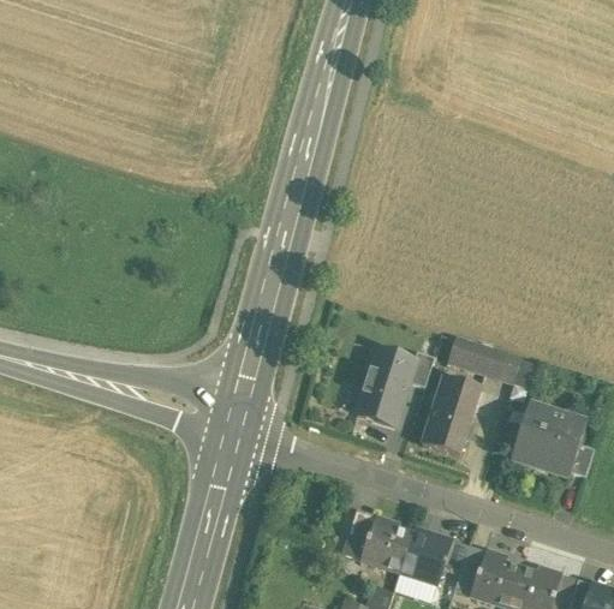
[(522,358),(455,336),(449,358),(486,370),(484,372),(513,382),(522,358)]
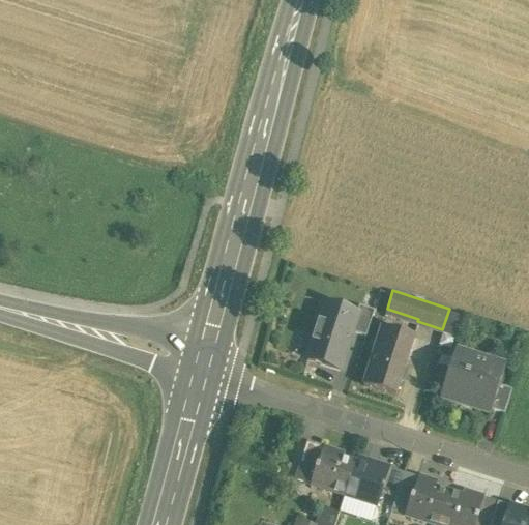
[(357,311),(325,300),(307,355),(341,366),(352,328),(358,311),(357,311)]
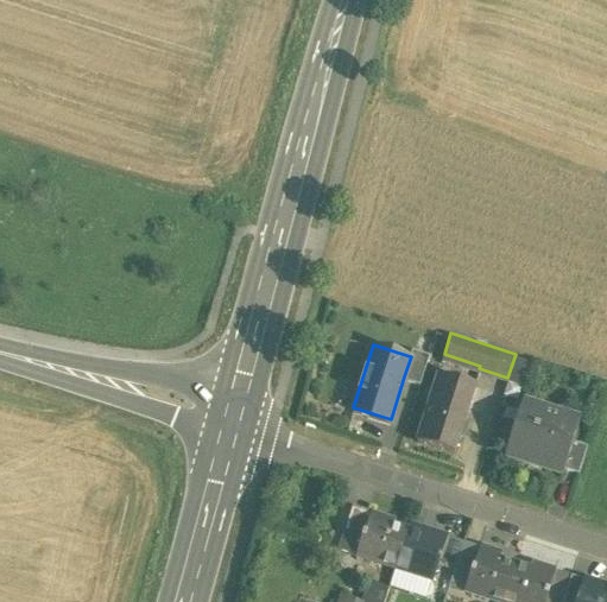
[(430,353),(412,347),(410,356),(411,356),(404,376),(421,381),(430,353)]
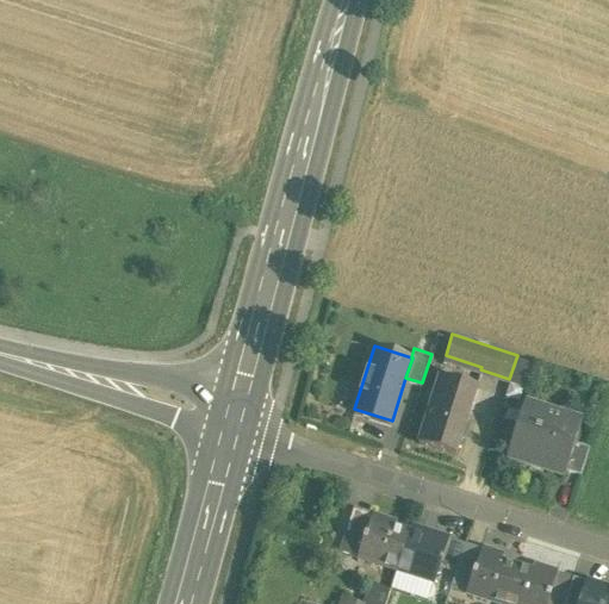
[(534,361),(517,355),(509,379),(527,385),(534,361)]
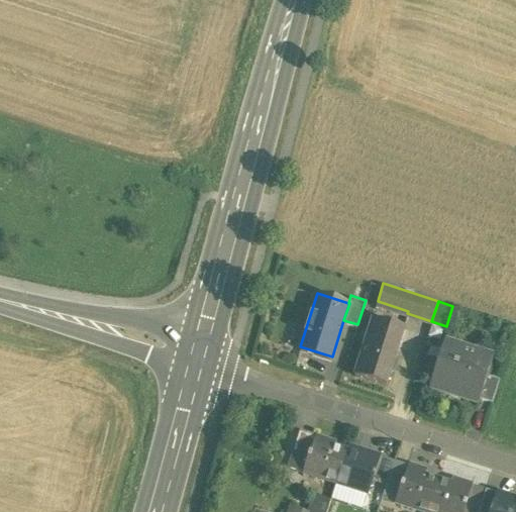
[(404,325),(374,315),(354,373),(386,383),(404,325)]
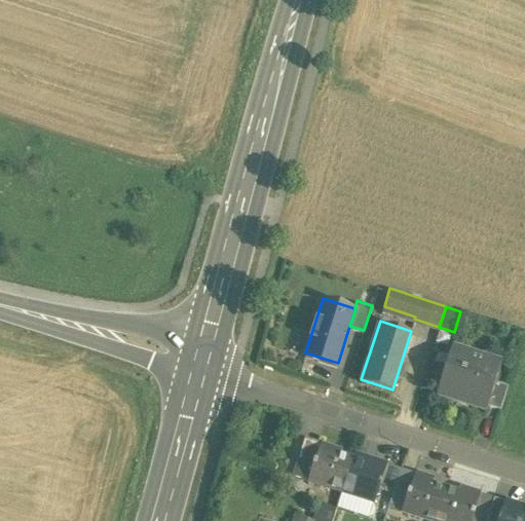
[(501,360),(452,344),(438,391),(458,397),(459,394),(487,403),(486,406),(487,406),(488,403),(496,378),(501,360)]
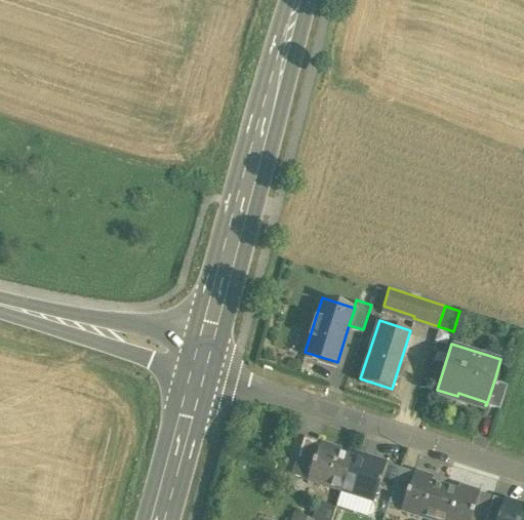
[(508,382),(495,377),(487,402),(499,406),(508,382)]
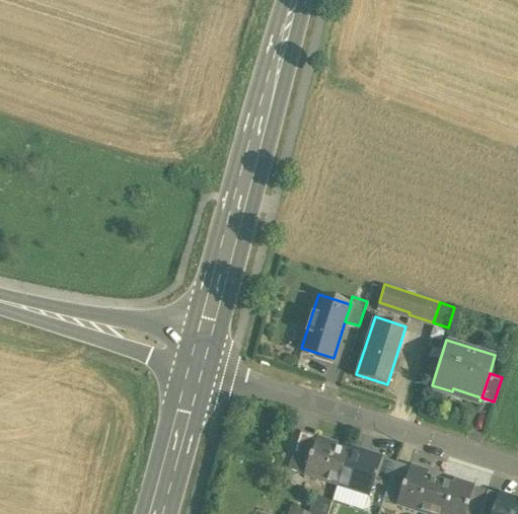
[(315,435),(300,430),(292,453),(307,458),(309,452),(311,453),(317,434),(315,434),(315,435)]
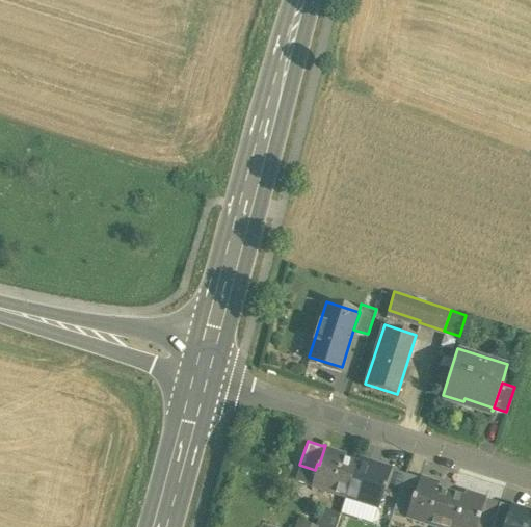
[(344,451),(325,445),(319,465),(317,464),(315,470),(311,483),(345,495),(355,462),(342,457),(344,451)]
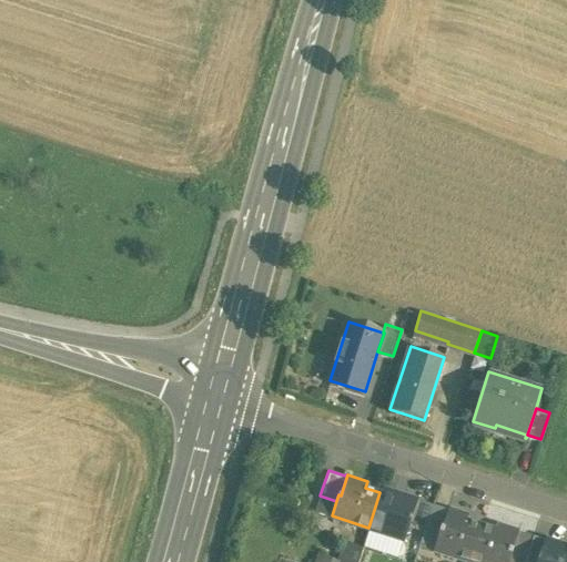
[(392,497),(380,492),(368,528),(404,539),(408,524),(411,518),(408,517),(414,498),(415,497),(394,490),(392,497)]
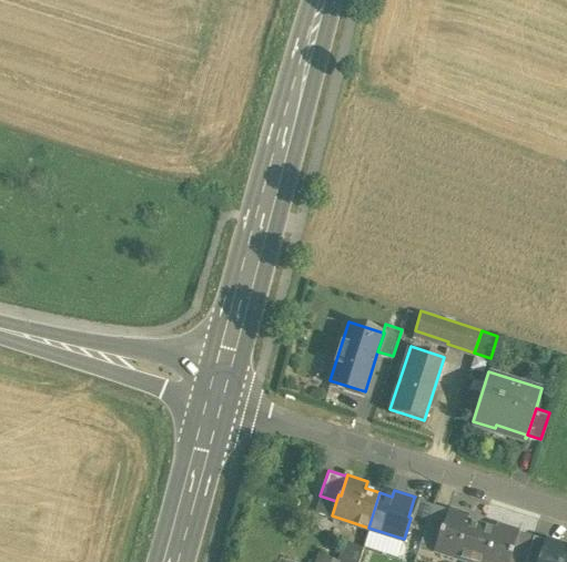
[(336,501),(320,496),(315,511),(332,515),(336,501)]
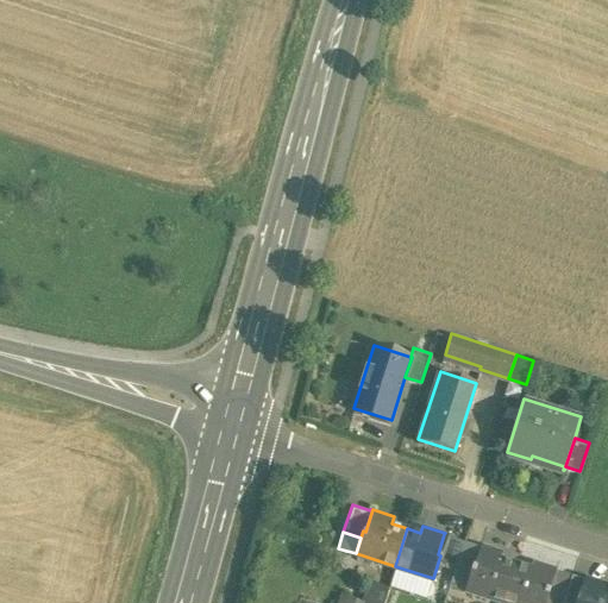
[(463,540),(444,534),(438,554),(440,556),(438,563),(455,567),(463,540)]
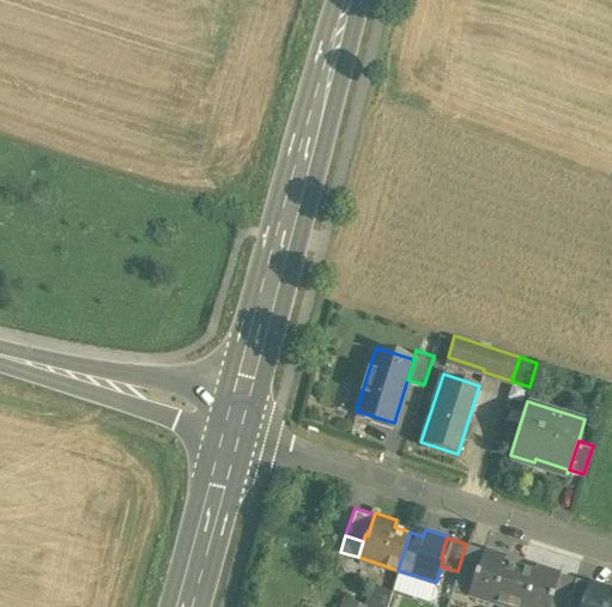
[(483,548),(466,544),(458,571),(453,587),(467,592),(474,569),(477,570),(483,548)]
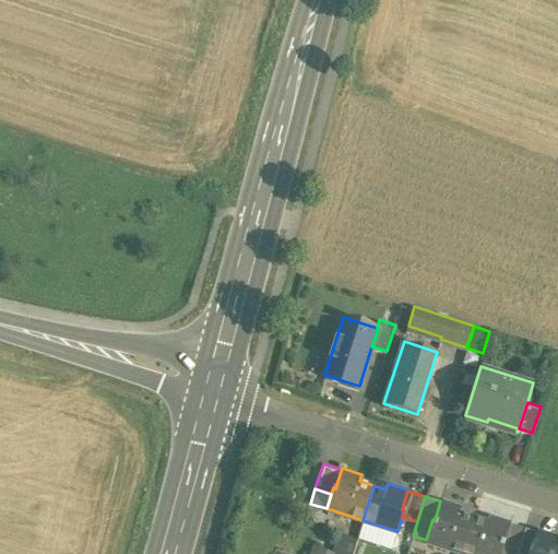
[(461,506),(441,499),(440,501),(435,520),(432,519),(426,540),(462,552),(473,517),(459,513),(461,506)]
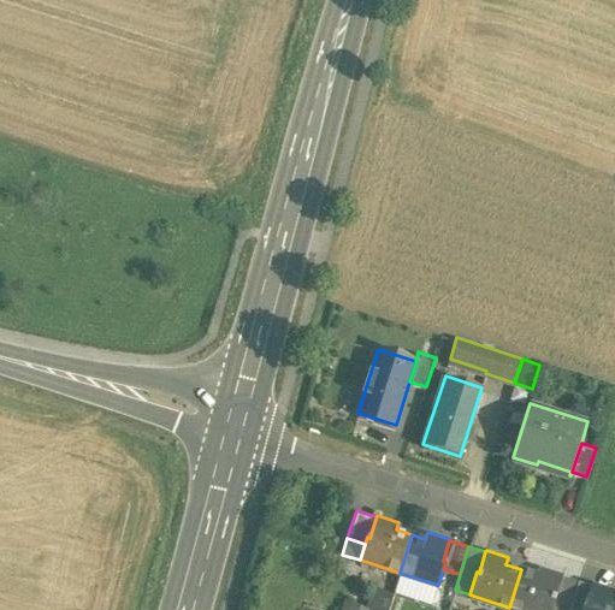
[(539,567),(537,574),(521,569),(509,608),(518,609),(550,609),(555,597),(554,596),(560,575),(560,574),(539,567)]
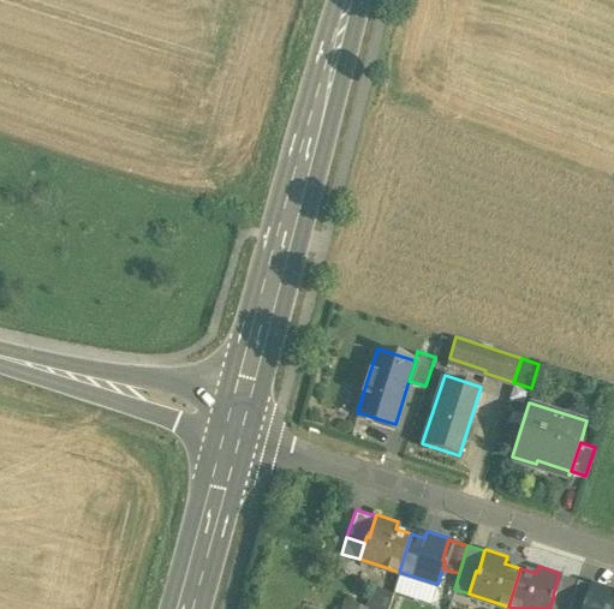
[(578,580),(559,574),(553,595),(554,596),(549,608),(568,608),(578,580)]
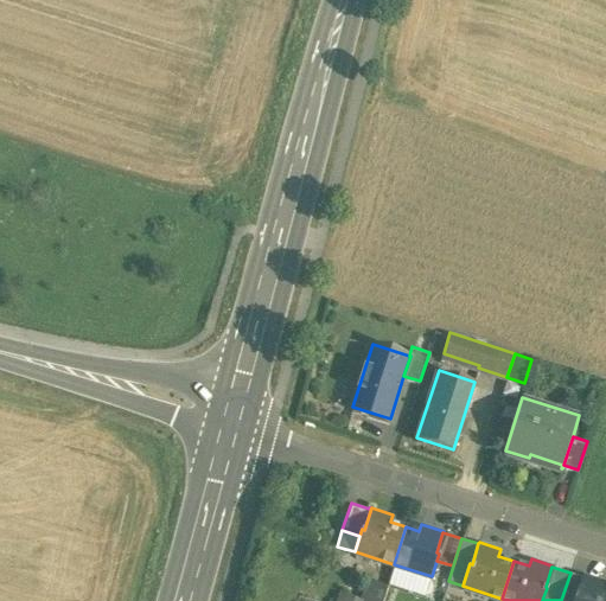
[(575,600),(584,575),(571,570),(571,573),(561,600),(565,600),(575,600)]
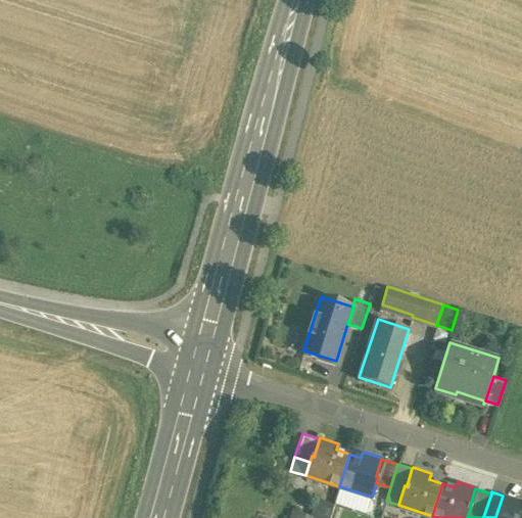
[(321,496),(316,512),(295,506),(291,517),(332,517),(338,501),(321,496)]
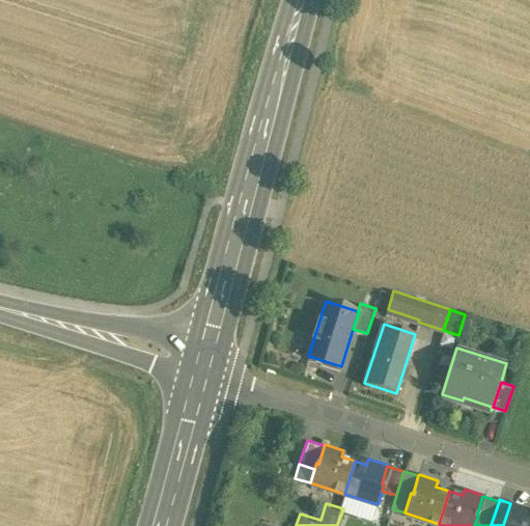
[(529,508),(510,503),(503,525),(529,525),(529,508)]
